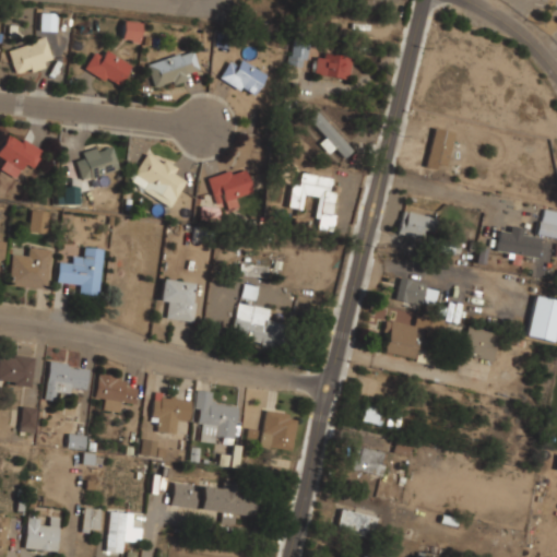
[(362,0),(362,7),(386,10),(387,0),(362,0)]
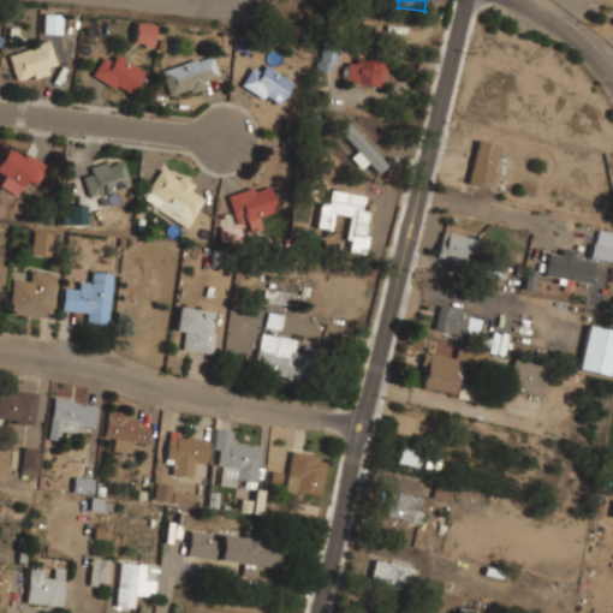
[(46,36),(64,36),(64,17),(46,16),(46,36)]
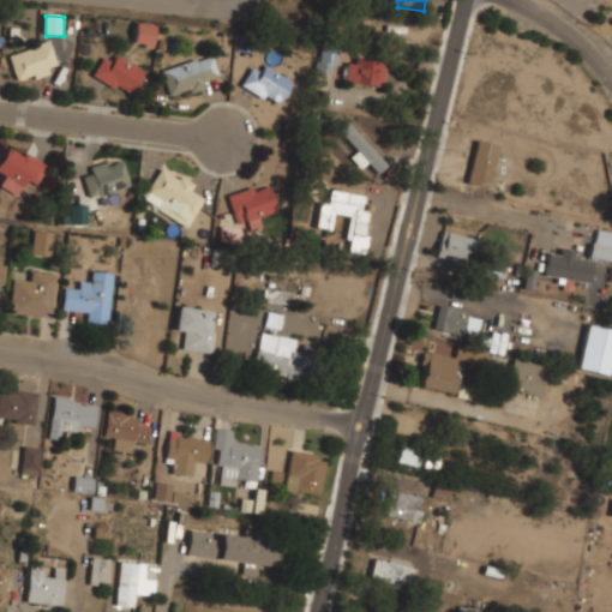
[(155,48),(156,24),(137,23),(135,46),(155,48)]
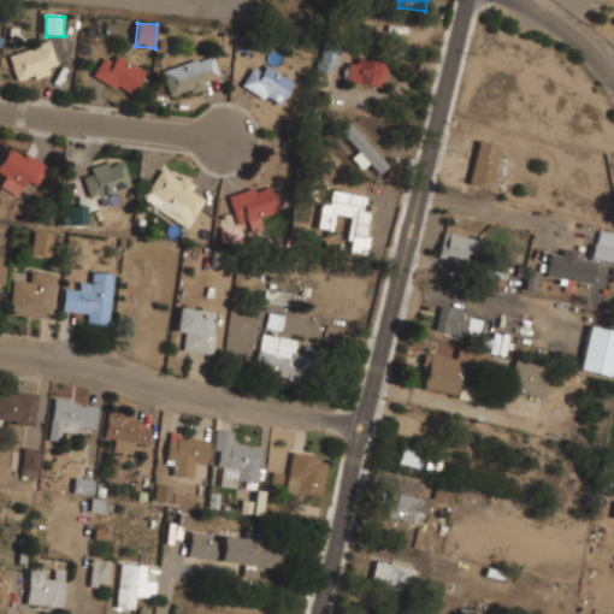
[(18,83),(60,71),(52,43),(11,54),(18,83)]
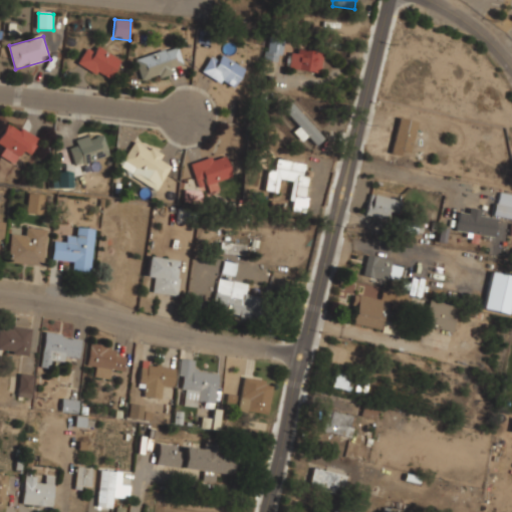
[(264,58),(280,63),(287,43),(271,38),(264,58)]
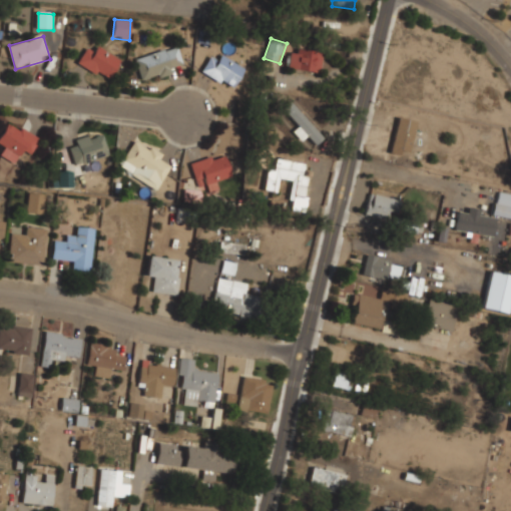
[(95,52),(88,48),(79,63),(108,82),(122,60),(99,45),(95,52)]
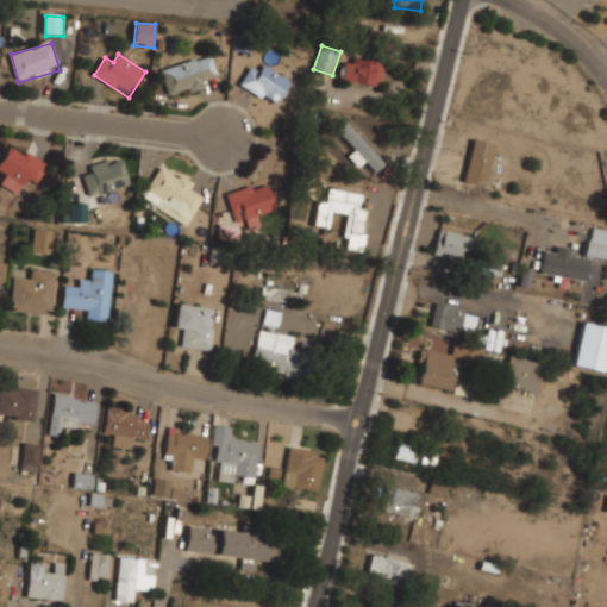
[(212,55),(162,70),(169,98),(219,82),(212,55)]
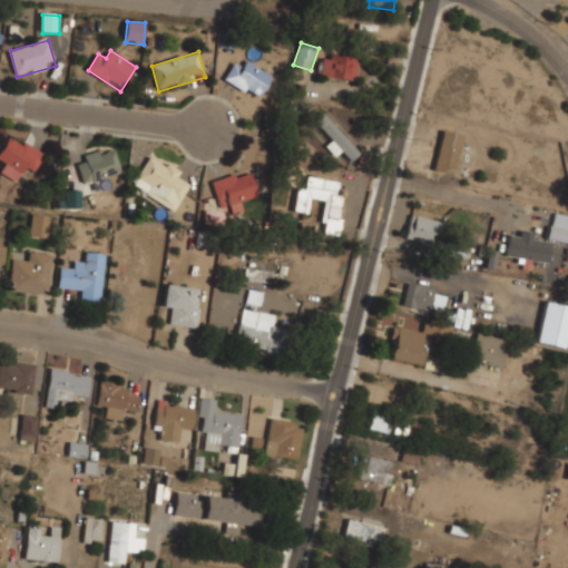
[(358,78),(358,58),(322,59),(322,79),(358,78)]
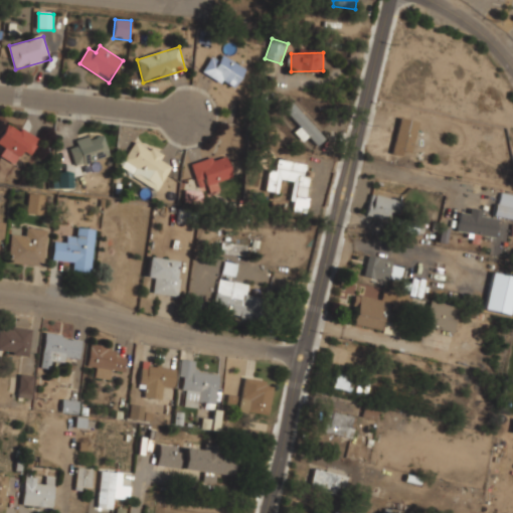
[(220,60),(212,56),(203,73),(235,91),(247,68),(223,55),(220,60)]
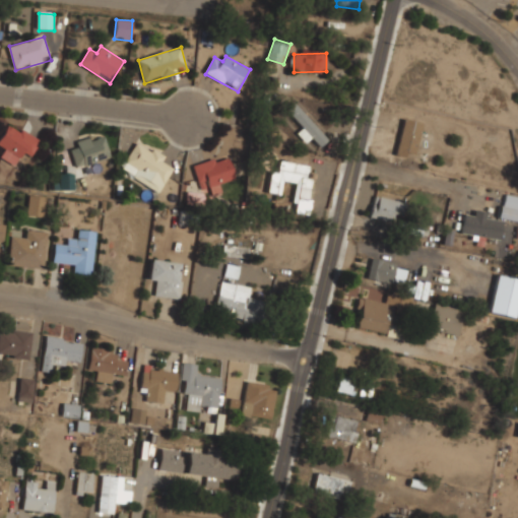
[(31,158),(41,141),(10,124),(0,140),(0,145),(6,148),(0,157),(16,167),(23,153),(31,158)]
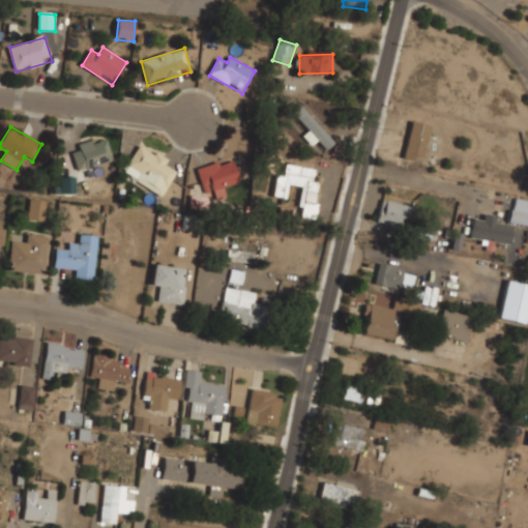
[(80,171),(115,162),(109,138),(74,147),(80,171)]
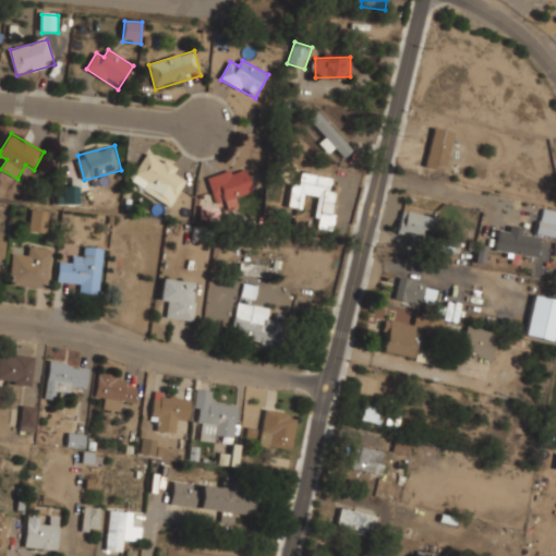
[(130,181),(170,208),(186,183),(178,177),(182,171),(149,150),(130,181)]
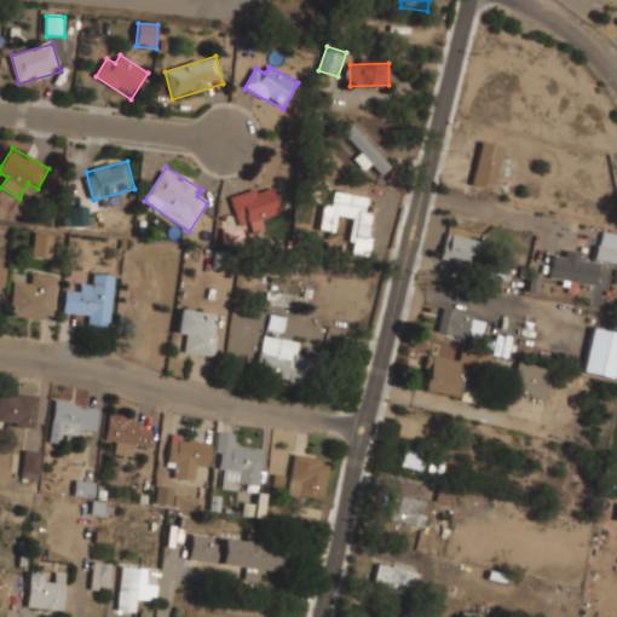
[(231,197),(241,228),(251,224),(254,235),(267,230),(264,219),(282,213),(272,184),(231,197)]
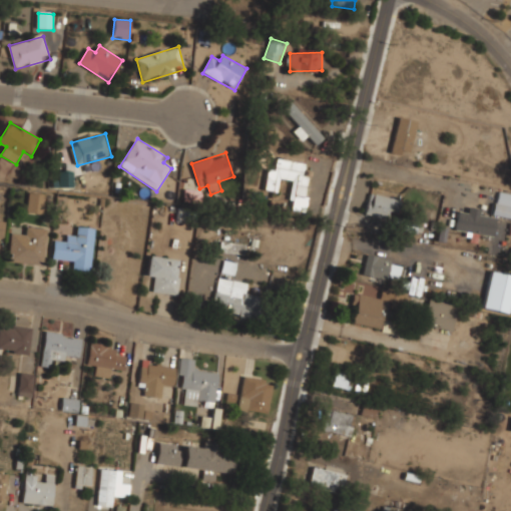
[(306,210),(312,164),(278,159),(277,169),(269,168),(266,190),(279,192),(280,179),(294,181),(291,200),(298,201),(297,208),(306,210)]
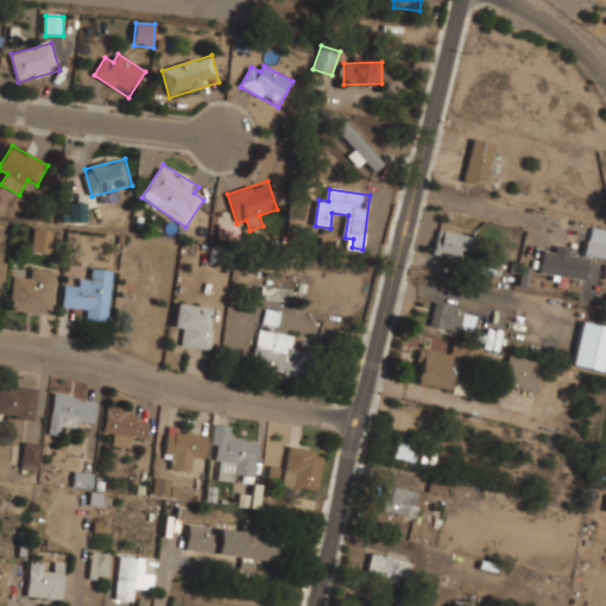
[(87,225),(88,204),(70,204),(69,223),(87,225)]
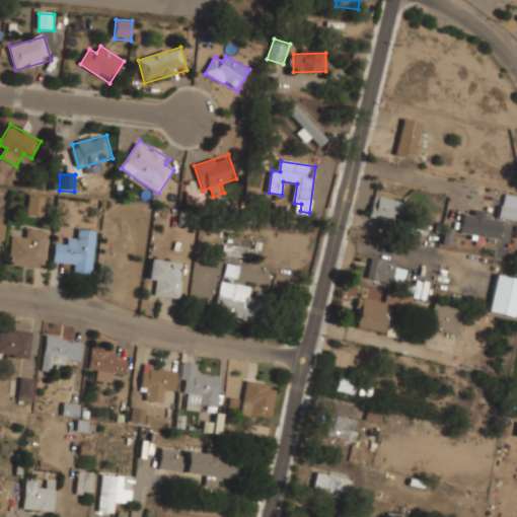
[(516,198),(505,195),(502,207),(516,211),(516,198)]
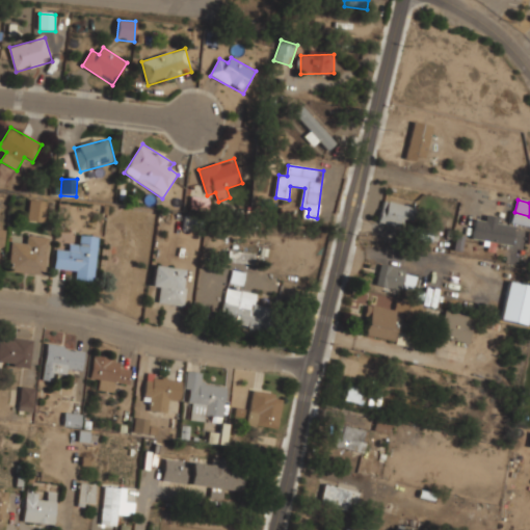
[(29,222),(47,223),(48,203),(30,202),(29,222)]
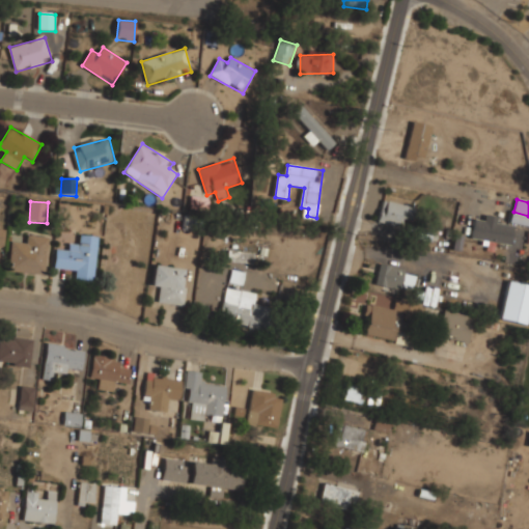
[(379,222),(409,230),(415,210),(384,201),(379,222)]
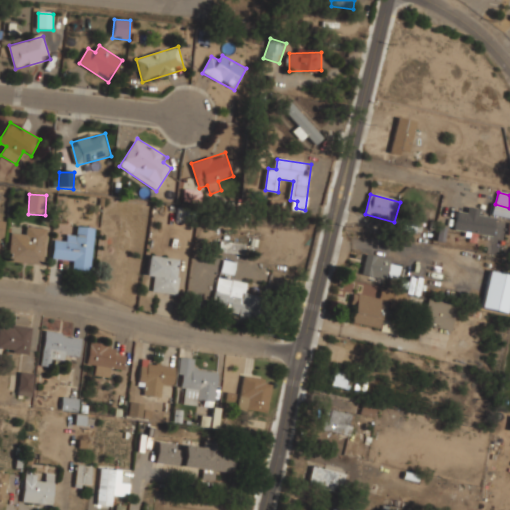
[(509,208),(493,204),(491,215),(509,220),(509,208)]
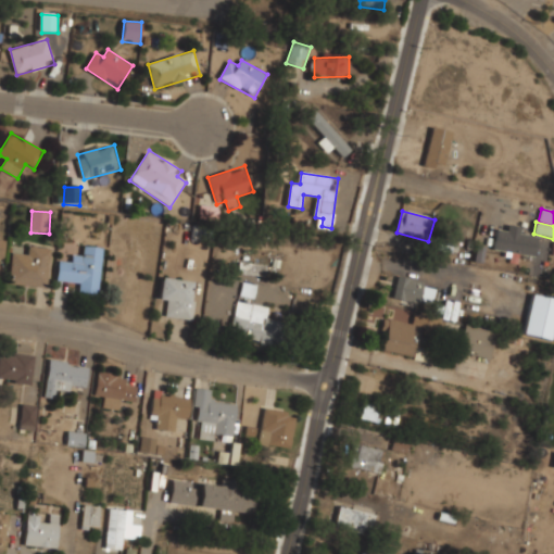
[(496,231),(493,251),(534,257),(538,238),(519,235),(520,228),(508,226),(507,233),(496,231)]
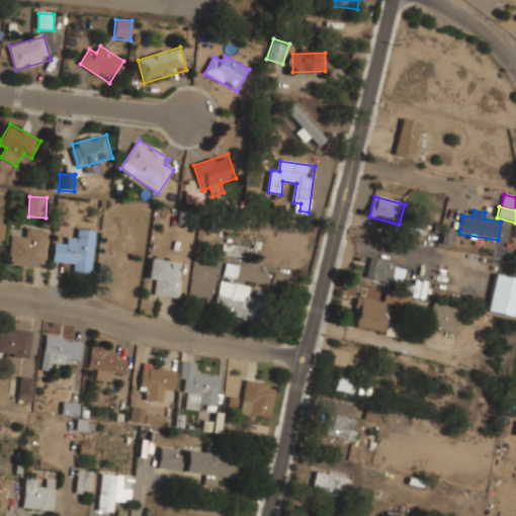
[(97,231),(79,229),(77,239),(68,238),(67,246),(56,244),(54,262),(74,265),(74,273),(92,275),(97,231)]
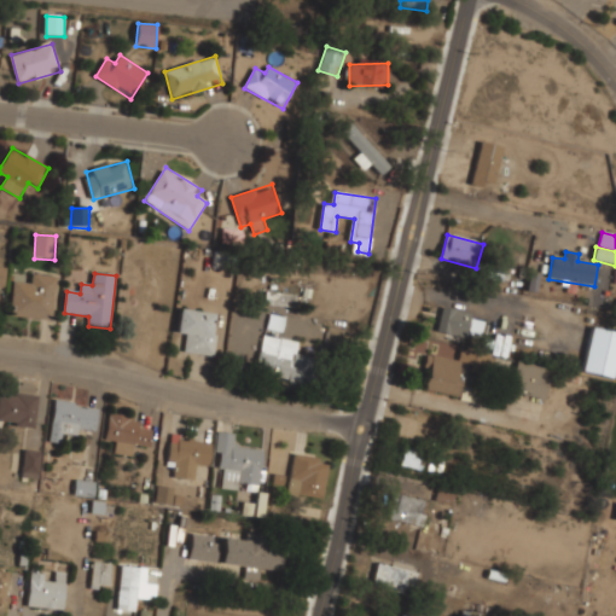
[(11,318),(53,321),(58,277),(33,274),(32,285),(15,284),(11,318)]
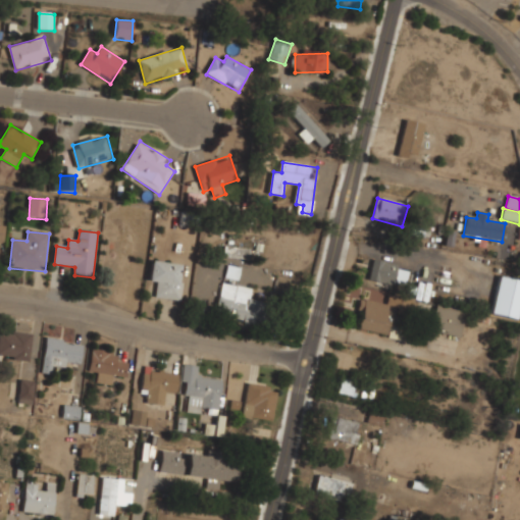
[(486,244),(484,254),(477,253),(479,242),(486,244)]
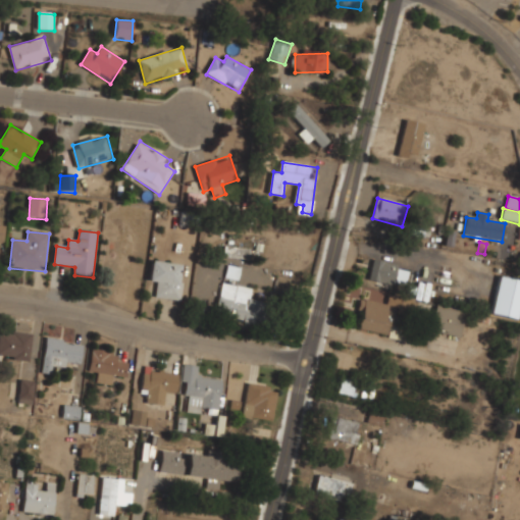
[(251,258),(251,248),(226,247),(225,257),(251,258)]
